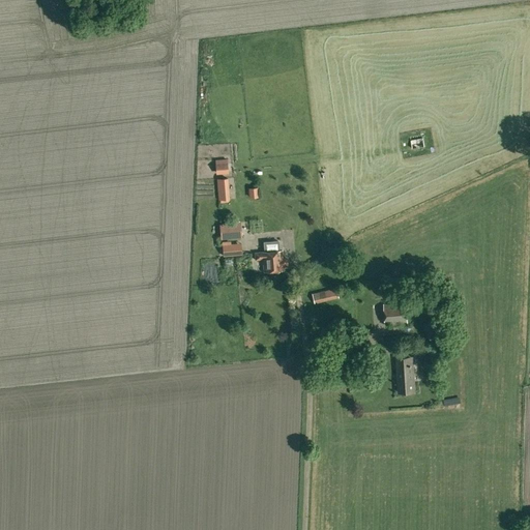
[(411,140),(412,148),(424,146),(422,138),(411,140)]
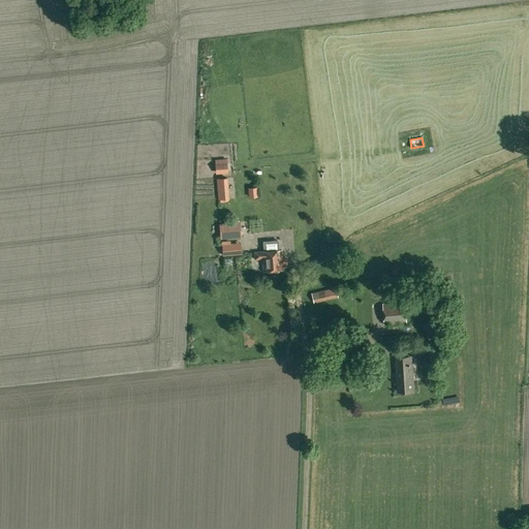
[(227,162),(216,163),(216,172),(227,170),(227,162)]
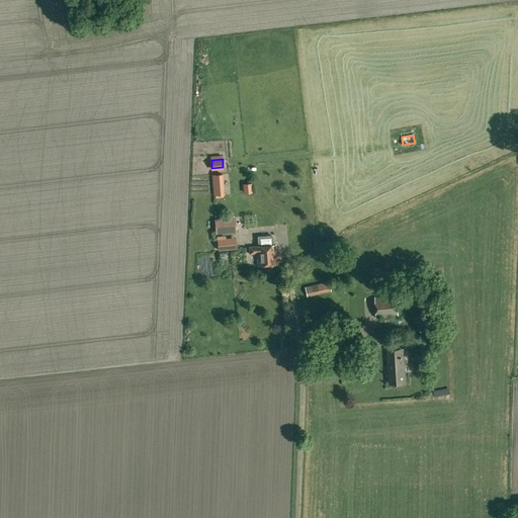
[(217,194),(227,193),(226,172),(216,173),(217,194)]
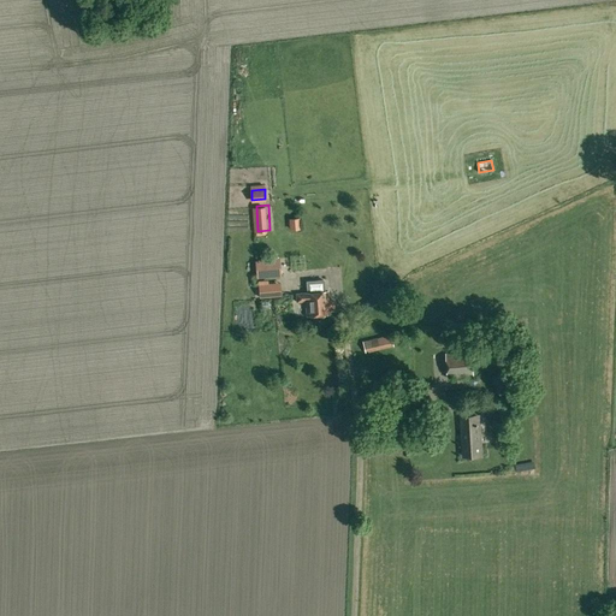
[(303,227),(303,217),(292,217),(292,227),(303,227)]
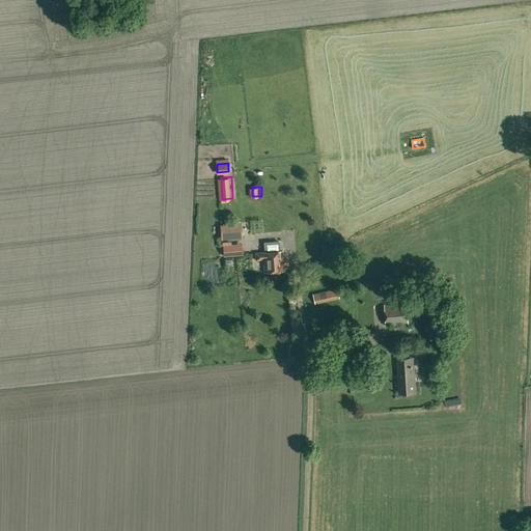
[(223,212),(224,224),(246,222),(245,211),(223,212)]
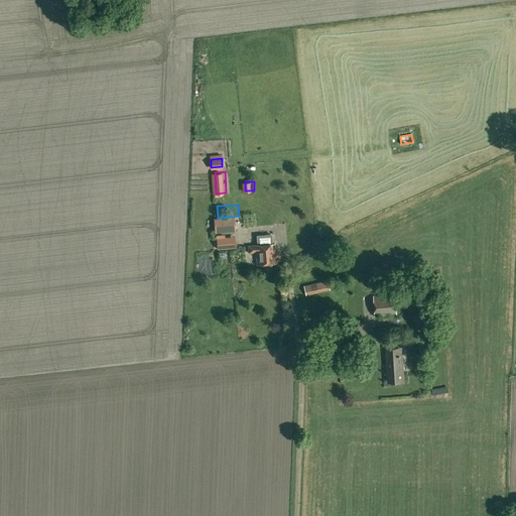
[(234,225),(220,225),(221,248),(235,247),(234,225)]
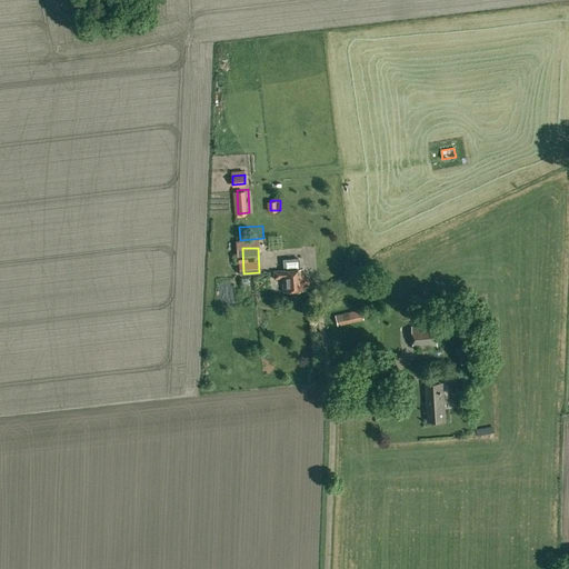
[(306,276),(303,277),(302,269),(300,269),(299,260),(283,261),(285,270),(276,271),(277,277),(282,277),(283,291),(305,289),(303,279),(306,279),(306,276)]
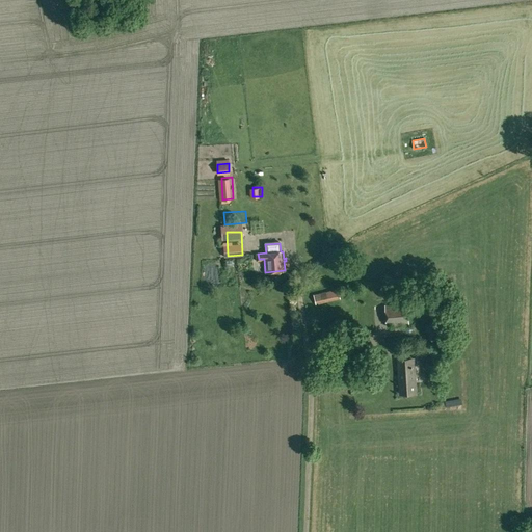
[(313,294),(315,304),(340,298),(338,289),(313,294)]
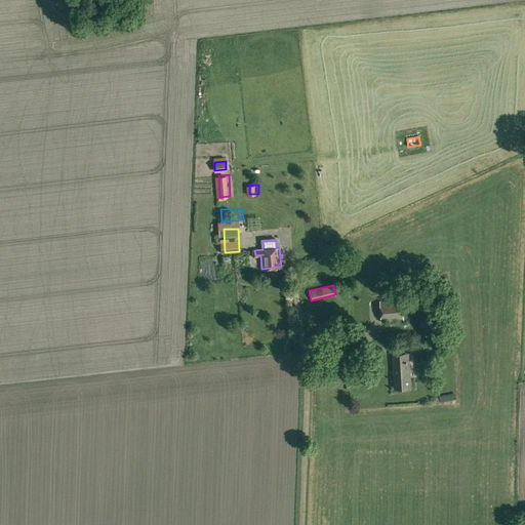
[(380,300),(381,322),(404,321),(402,299),(380,300)]
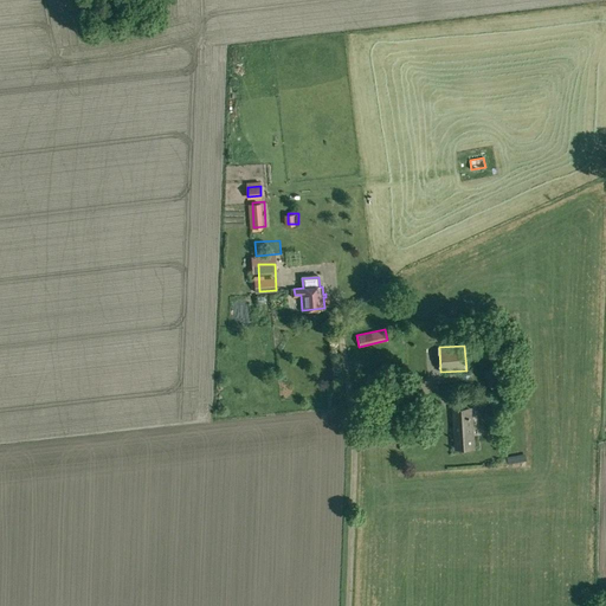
[(455,437),(456,450),(475,449),(474,436),(472,407),(452,408),(455,437)]
